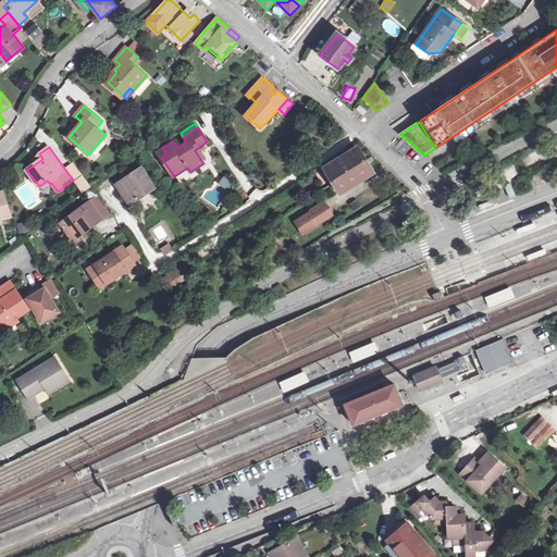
[(372,173),(357,147),(324,168),(339,193),(372,173)]
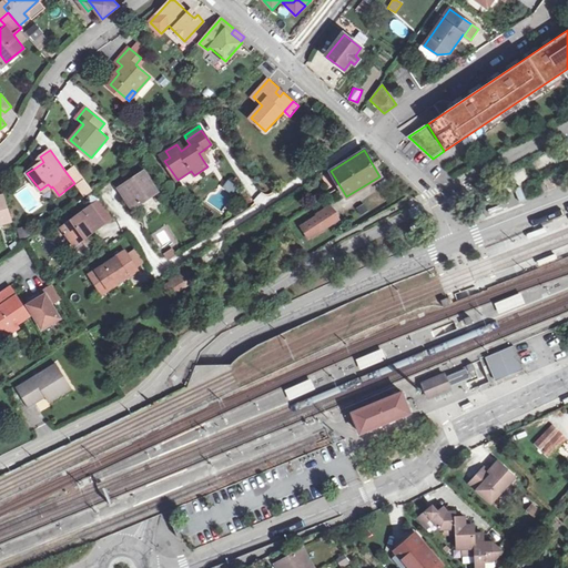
[(161,155),(164,161),(170,158),(165,151),(161,155)]
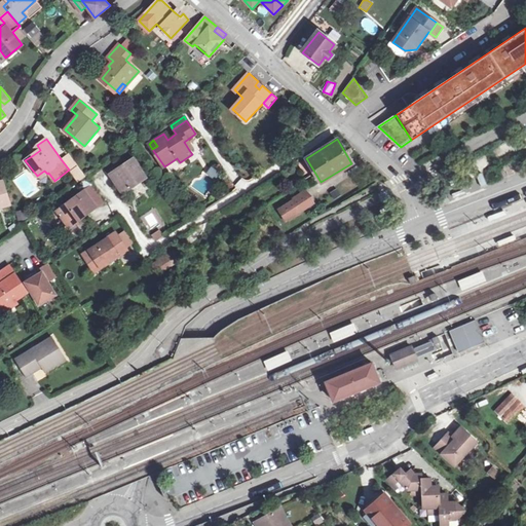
[(192,148),(187,140),(184,142),(189,150),(192,148)]
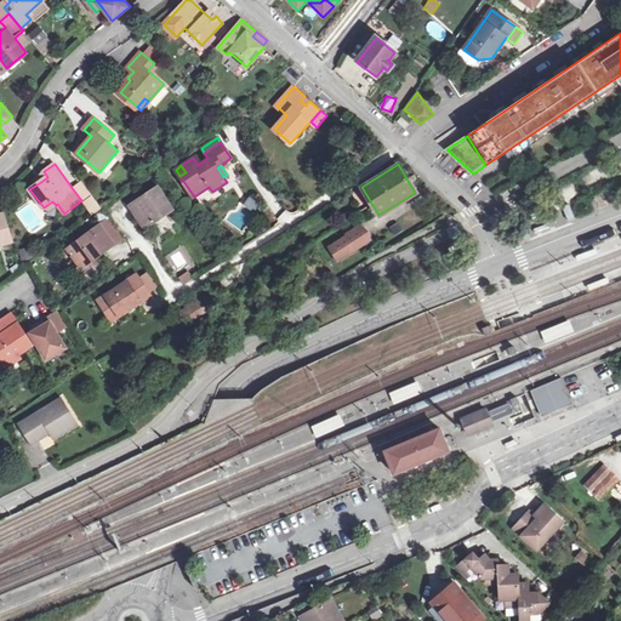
[(47,177),(44,171),(36,180),(39,183),(47,177)]
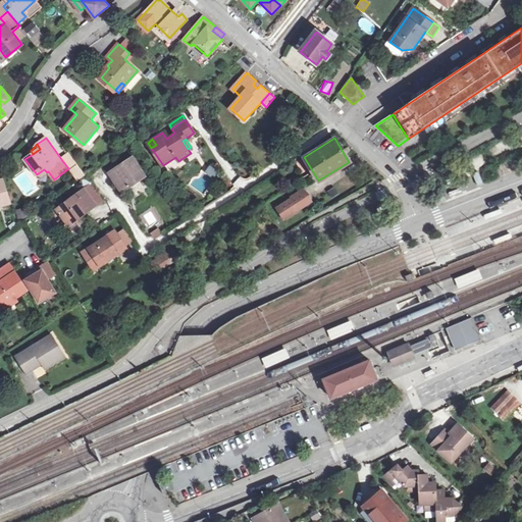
[(69,153),(61,159),(68,168),(77,180),(86,175),(69,153)]
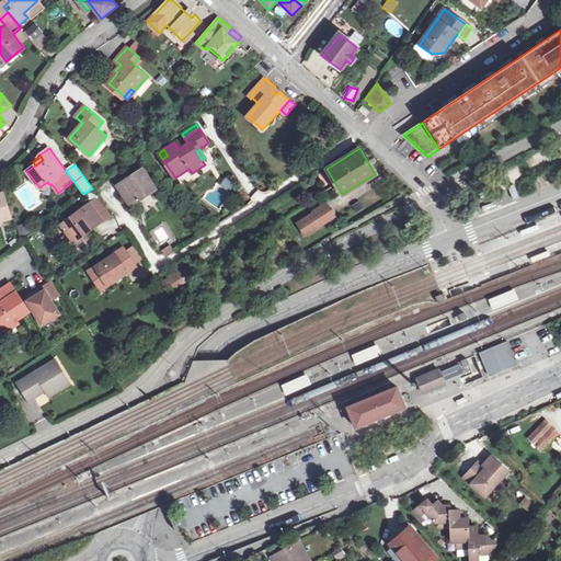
[(155,186),(142,169),(117,185),(130,206),(140,199),(138,197),(155,186)]
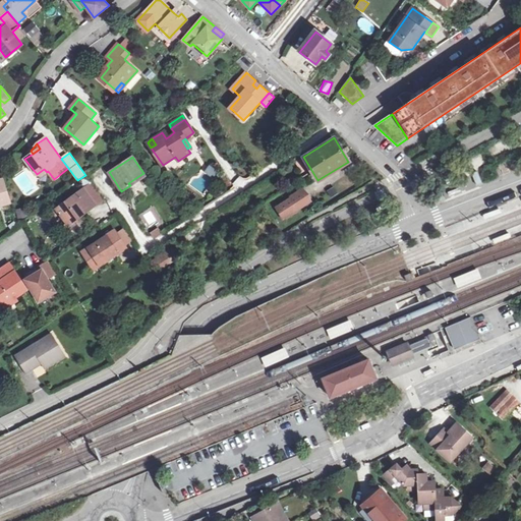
[(212,177),(224,167),(217,159),(205,169),(212,177)]
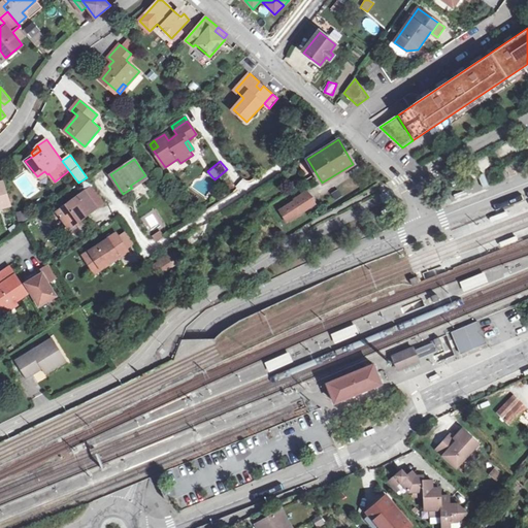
[(483,174),(477,176),(483,190),(489,187),(483,174)]
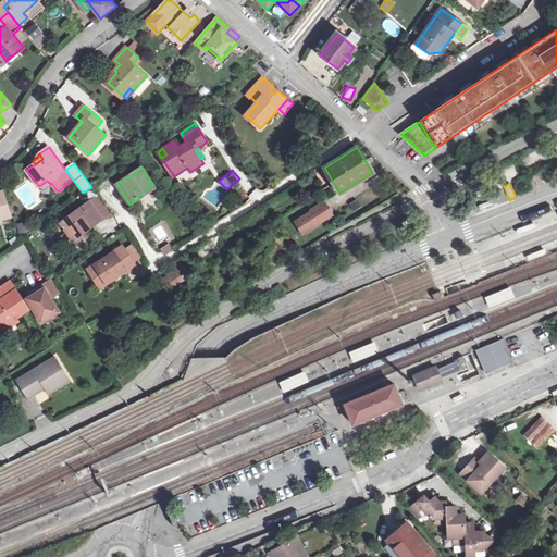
[(309,199),(323,190),(321,185),(306,194),(309,199)]
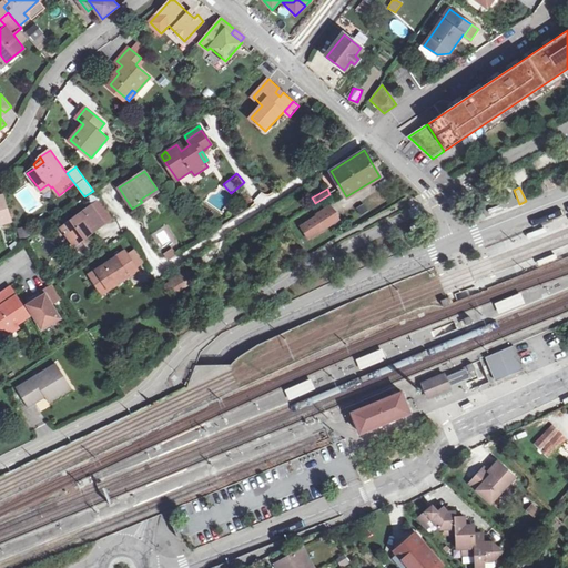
[(4,195),(0,196),(0,210),(4,223),(12,221),(4,195)]
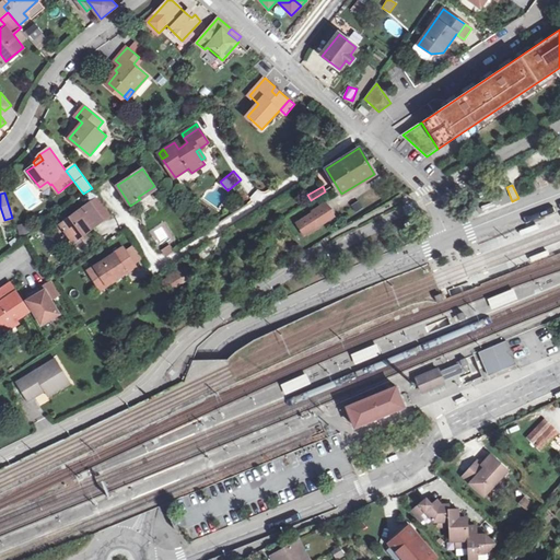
[(97,197),(90,203),(102,220),(111,214),(97,197)]
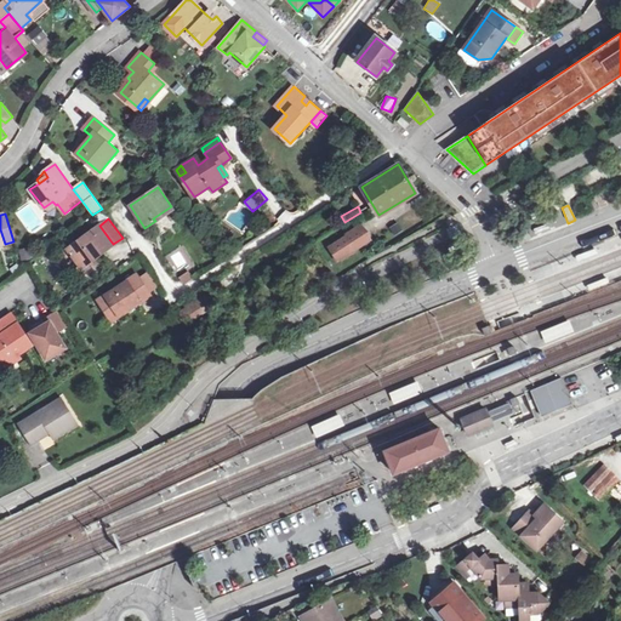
[(546,224),(531,229),(533,233),(534,235),(551,228),(548,223),(546,224)]
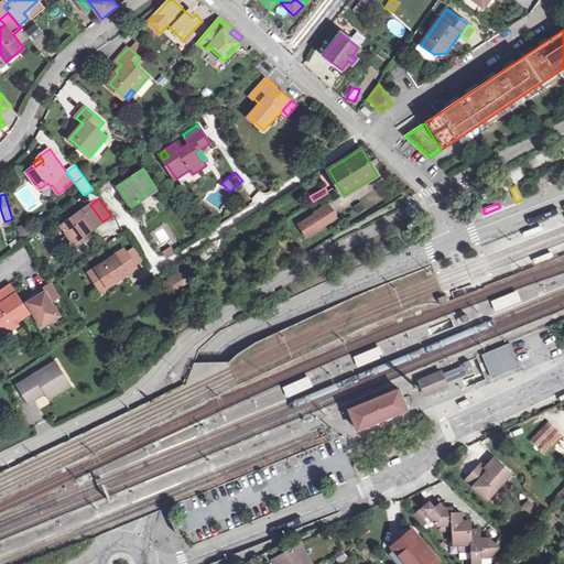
[(90,205),(62,226),(75,242),(80,238),(86,239),(87,234),(102,221),(90,205)]
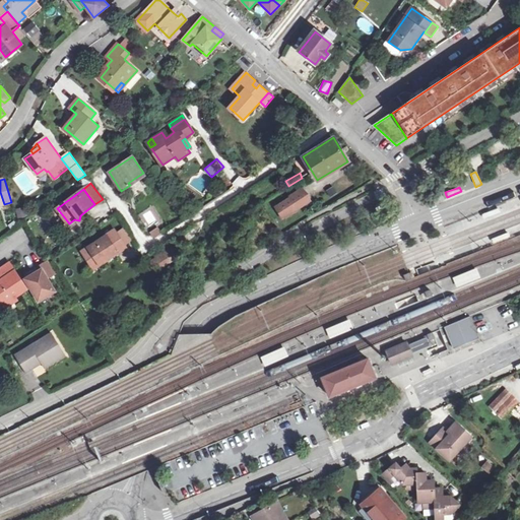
[(307,197),(302,189),(289,197),(290,198),(276,206),(283,217),(298,208),(297,207),(302,203),(301,201),(306,197),(307,197)]
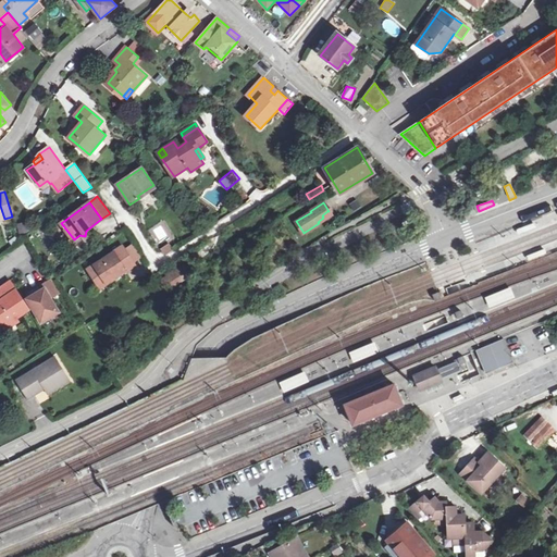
[(331,215),(327,211),(322,215),(323,218),(318,222),(319,223),(331,215)]
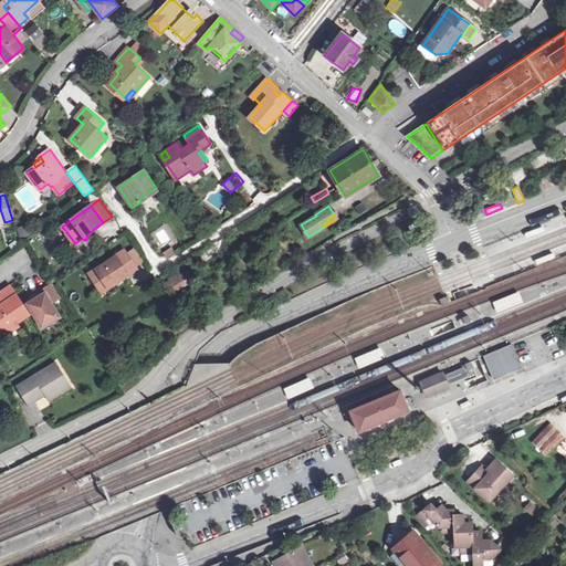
[(28,226),(18,227),(19,237),(28,236),(28,226)]
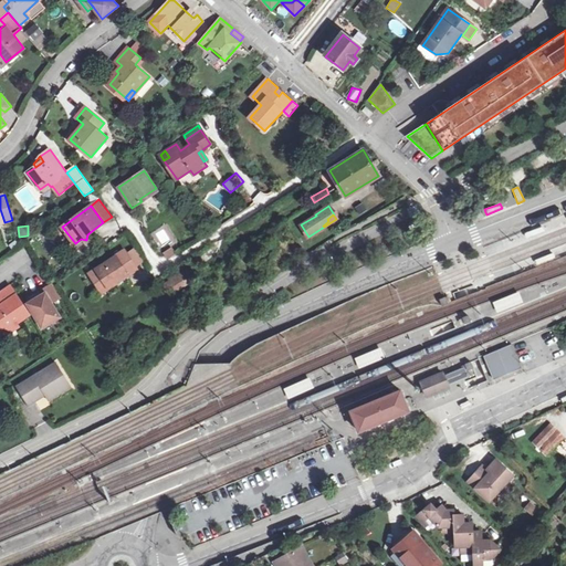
[(544,228),(524,234),(525,237),(526,239),(546,232),(544,228)]
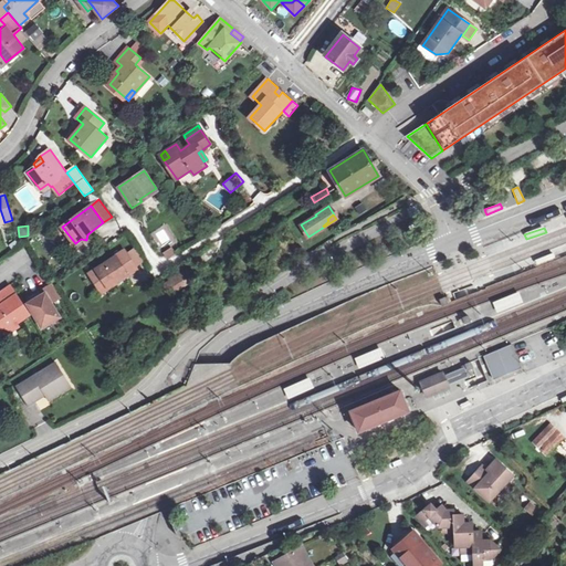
[(165,229),(155,233),(163,249),(171,243),(165,229)]
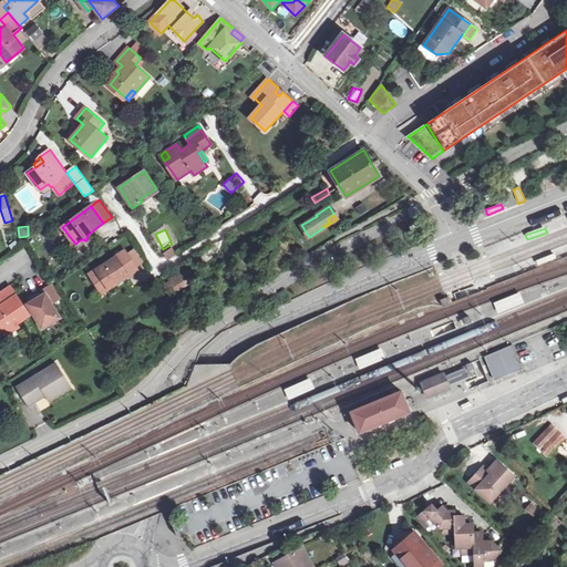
[(51,259),(59,256),(53,245),(45,249),(51,259)]
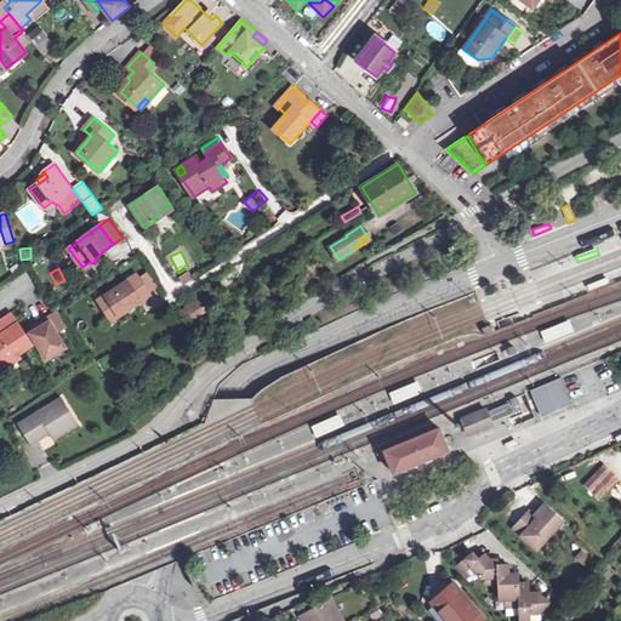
[(189,272),(181,278),(183,283),(186,283),(193,278),(189,272)]
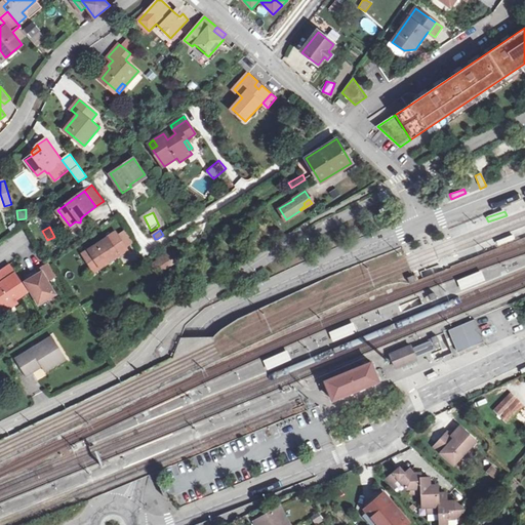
[(125,231),(117,236),(125,247),(133,242),(125,231)]
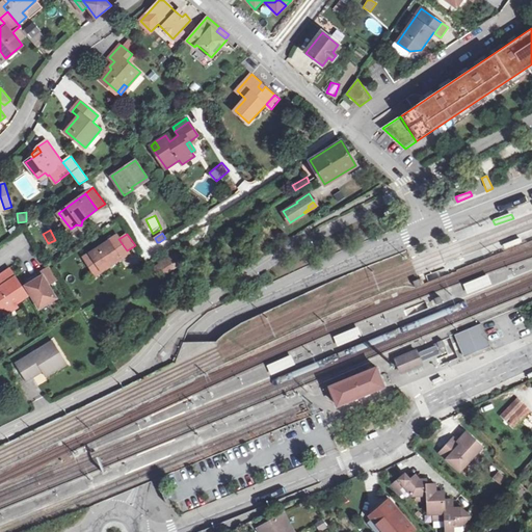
[(267,234),(260,239),(264,246),(272,242),(267,234)]
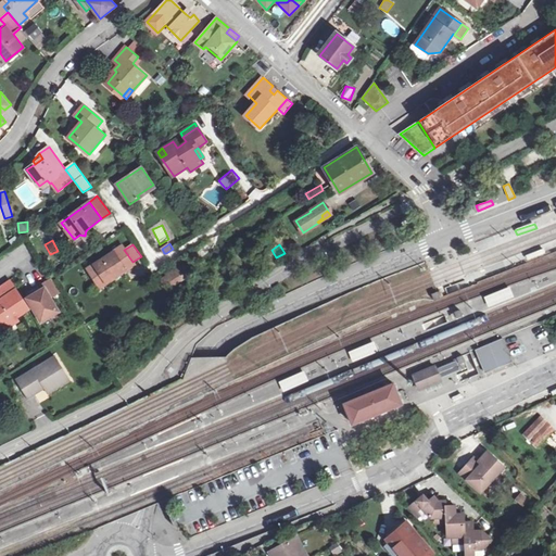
[(123,247),(89,269),(96,280),(102,276),(106,283),(116,277),(115,275),(124,269),(125,272),(135,265),(133,262),(124,250),(123,247)]
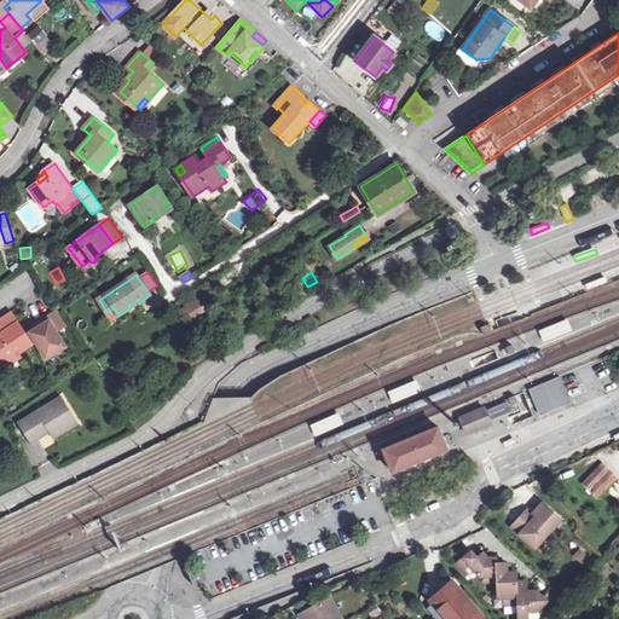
[(307,287),(302,278),(289,287),(295,295),(307,287)]
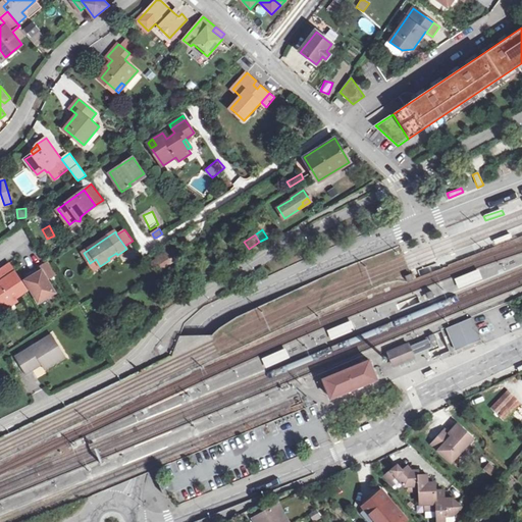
[(511,237),(510,235),(493,241),(496,245),(512,239),(511,237)]
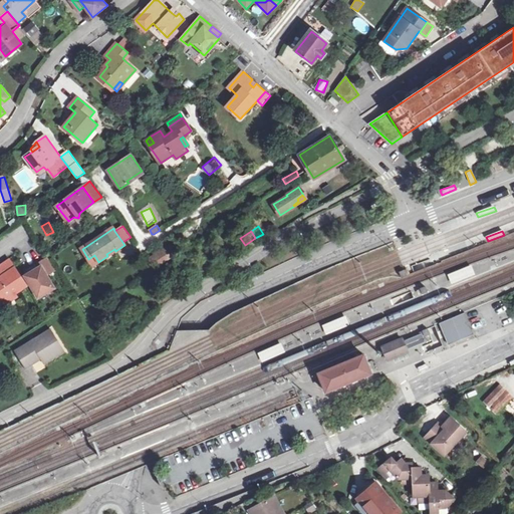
[(171,246),(165,250),(171,259),(177,255),(171,246)]
